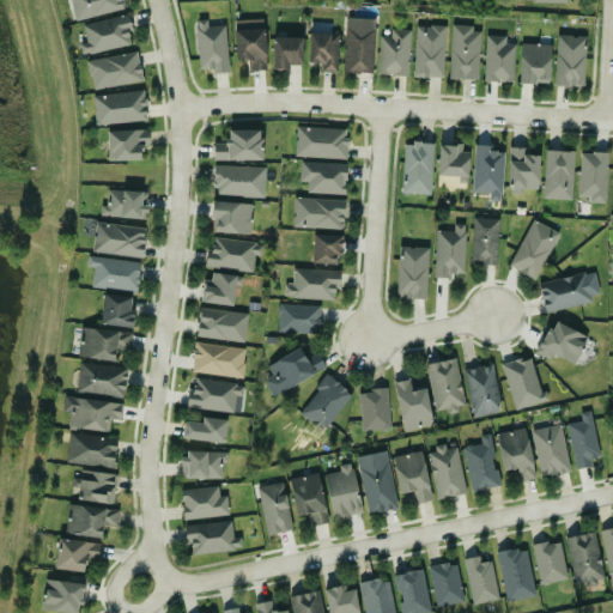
[(126,8),(123,0),(70,0),(76,22),(126,8)]
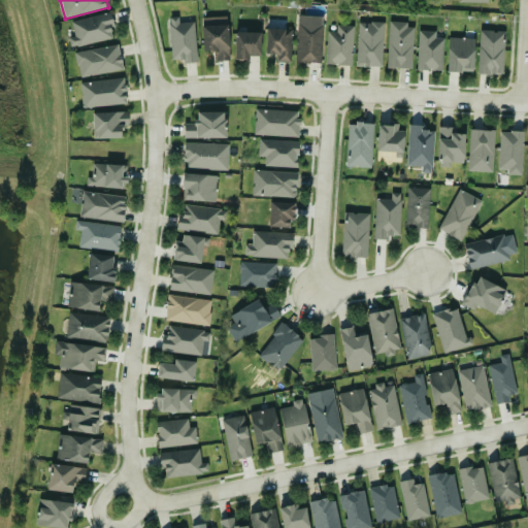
[(72,21),(75,36),(69,37),(71,47),(116,38),(110,12),(72,21)]
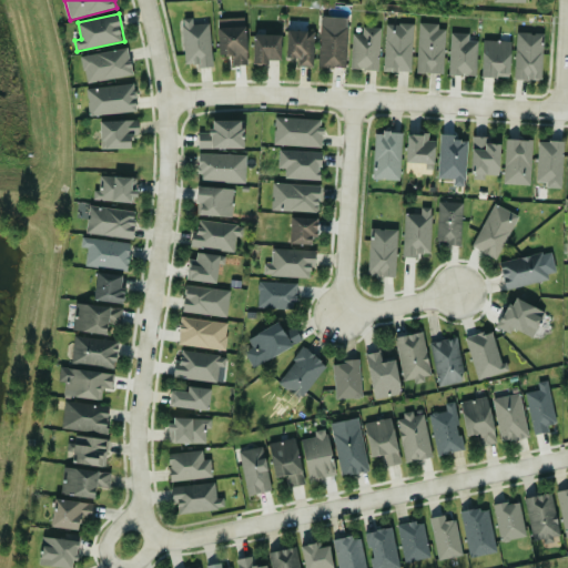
[(320,67),(347,68),(348,17),(321,17),(320,67)]
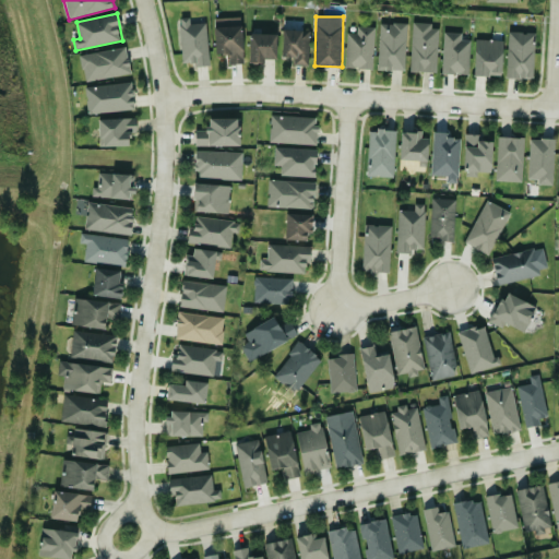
[(207,23),(190,23),(190,18),(180,18),(181,66),(209,64),(207,23)]
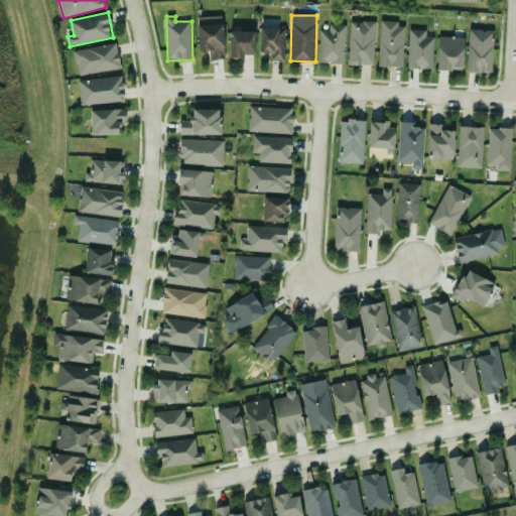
[(199,51),(212,51),(212,59),(225,59),(224,16),(199,16),(199,51)]
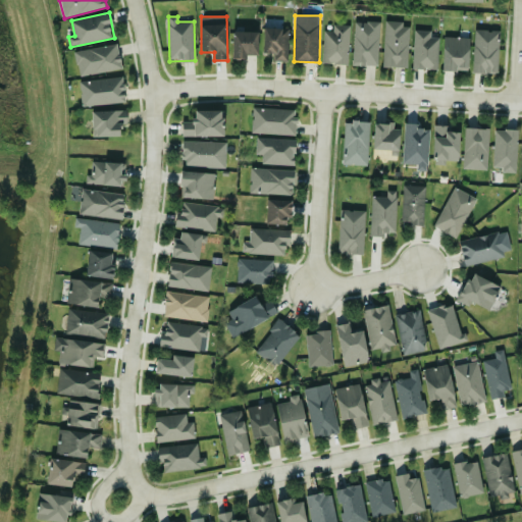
[(379,66),(380,21),(354,21),(354,65),(379,66)]
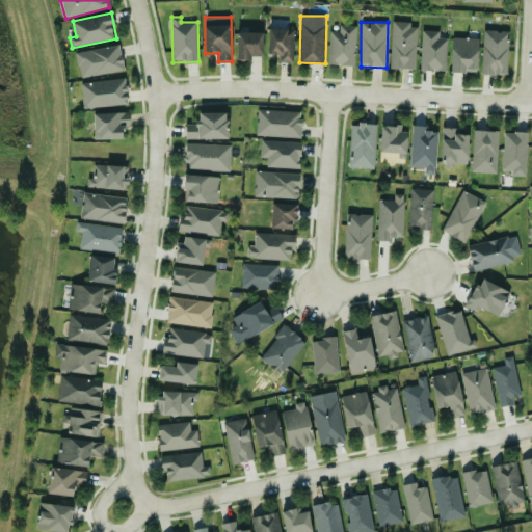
[(391,69),(417,70),(418,24),(393,23),(391,69)]
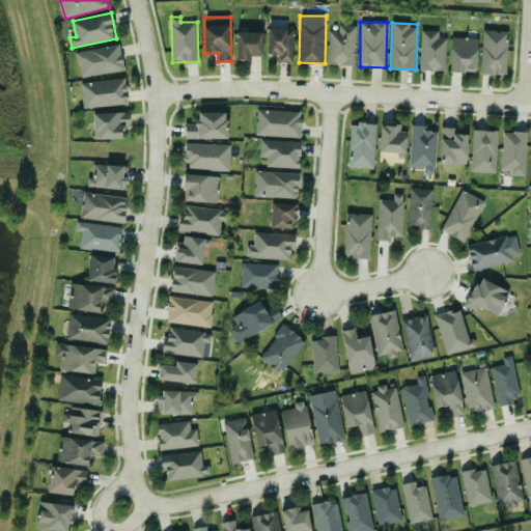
[(330,31),(329,64),(355,65),(356,25),(339,25),(339,31),(330,31)]
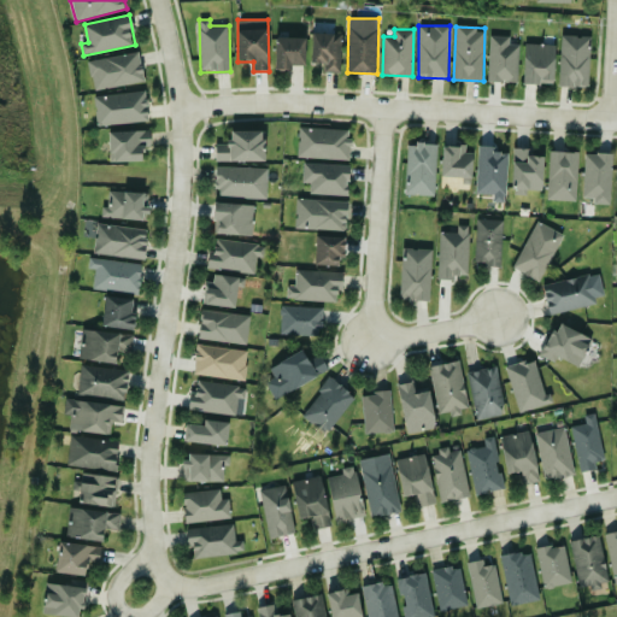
[(341,72),(342,34),(312,33),(311,64),(324,64),(324,72),(341,72)]
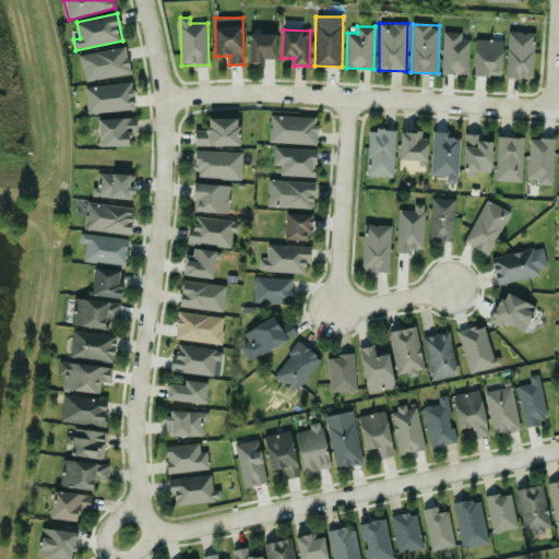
[(472,40),(462,39),(463,33),(444,32),(442,74),(470,75),(472,40)]
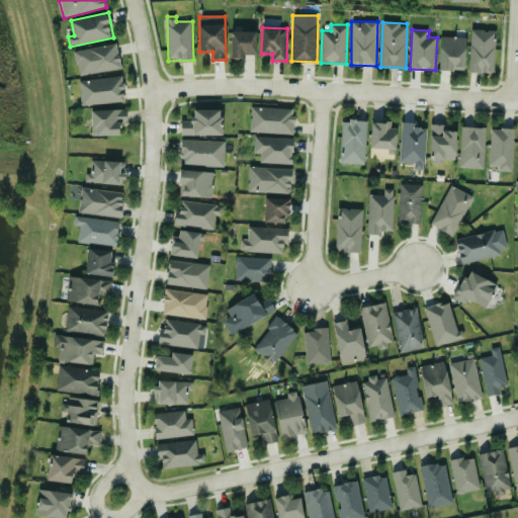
[(496,30),(471,29),(469,72),(495,73),(496,30)]
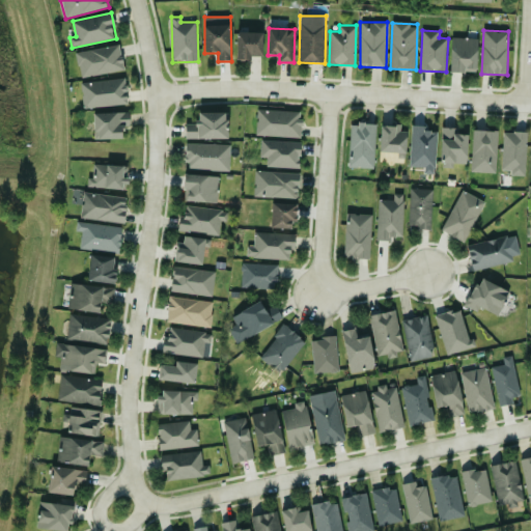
[(252,61),(252,56),(262,57),(263,33),(238,32),(236,60),(252,61)]
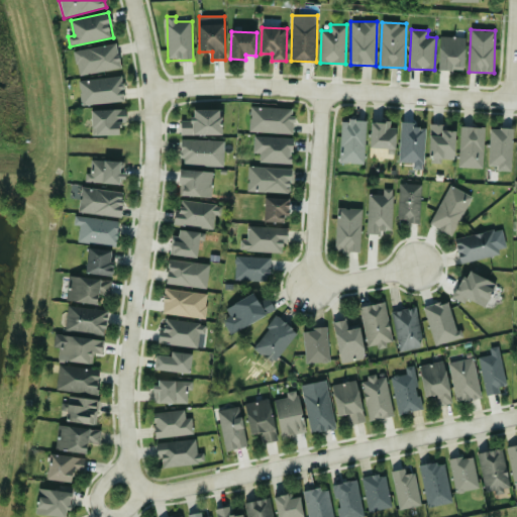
[(438,70),(463,71),(464,37),(439,36),(438,70)]
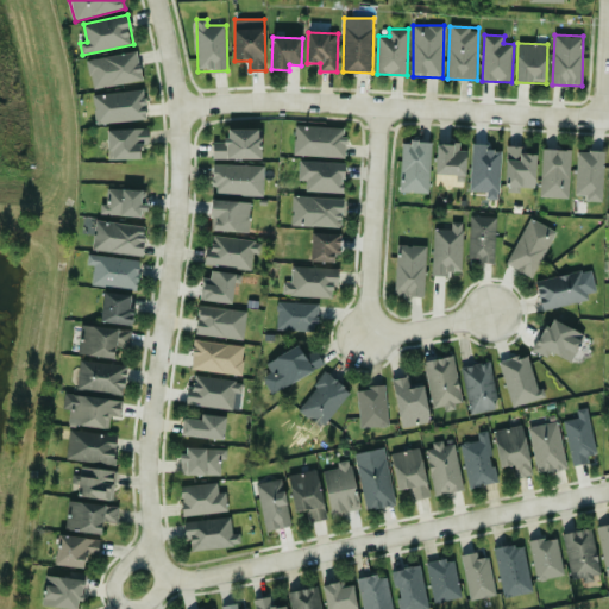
[(93,89),(143,80),(138,51),(87,60),(93,89)]
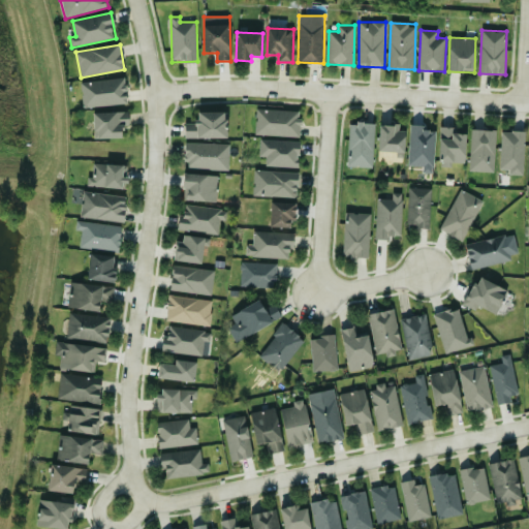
[(127,104),(126,79),(82,81),(83,106),(127,104)]
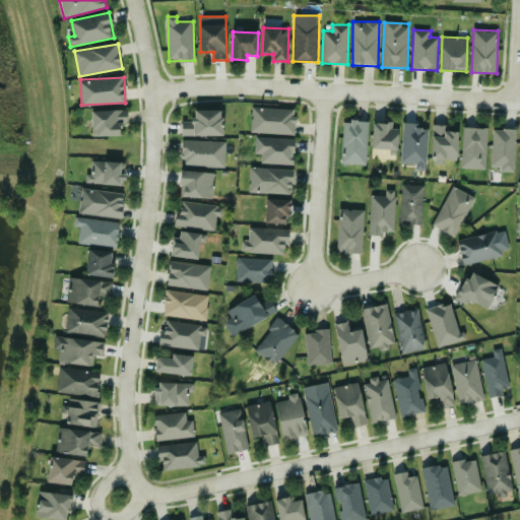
[(252,133),(295,134),(296,109),(252,108),(252,133)]
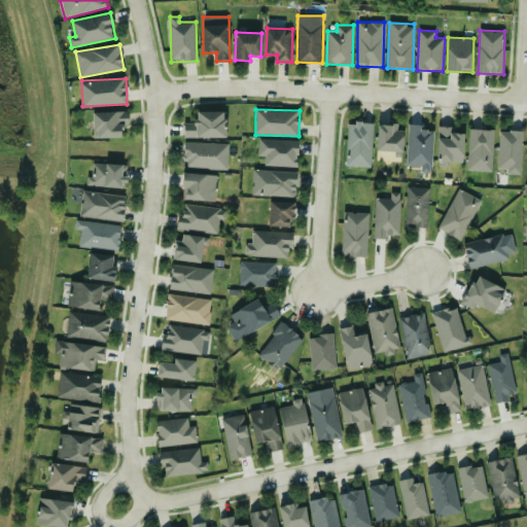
[(93,112),(93,138),(121,138),(121,125),(129,125),(128,111),(93,112)]
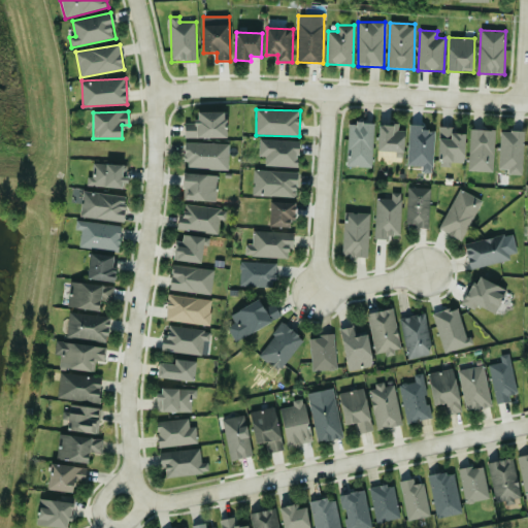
[(185,138),(226,138),(226,112),(197,111),(197,124),(185,123),(185,138)]
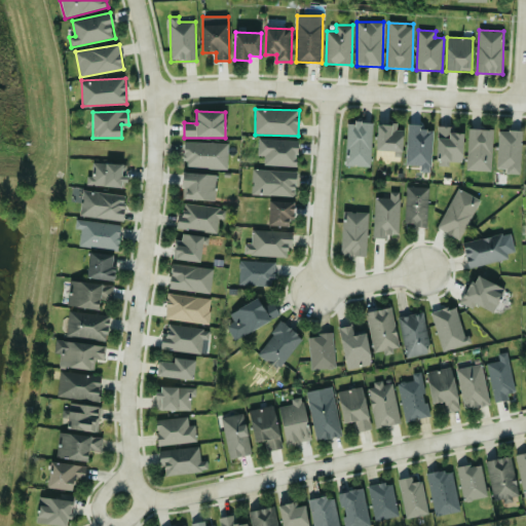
[(345,165),(372,166),(374,123),(347,122),(345,165)]
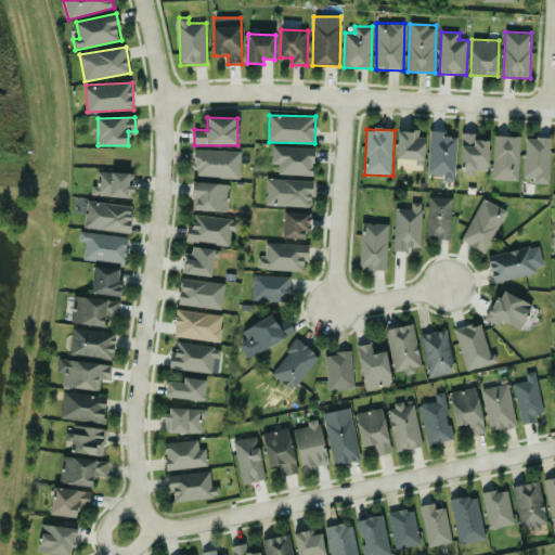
[(398,131),(397,168),(424,169),(425,138),(418,137),(418,131),(398,131)]
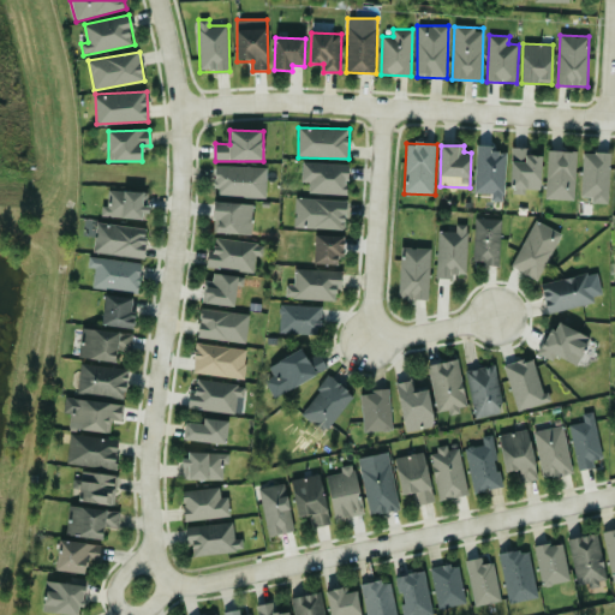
[(506,153),(491,153),(491,145),(477,145),(476,193),(493,193),(493,201),(505,201),(506,153)]
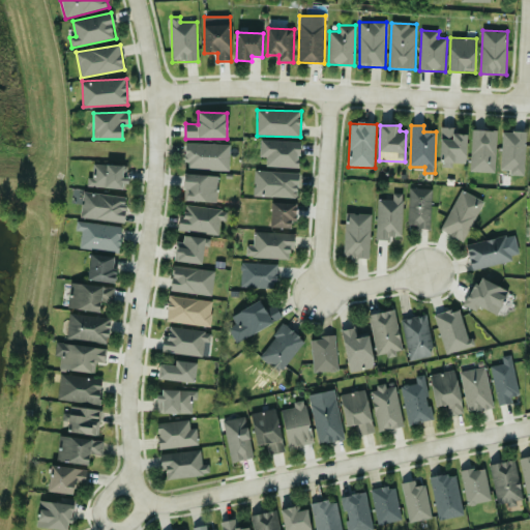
[(454,127),(441,127),(440,164),(466,164),(467,135),(454,134),(454,127)]
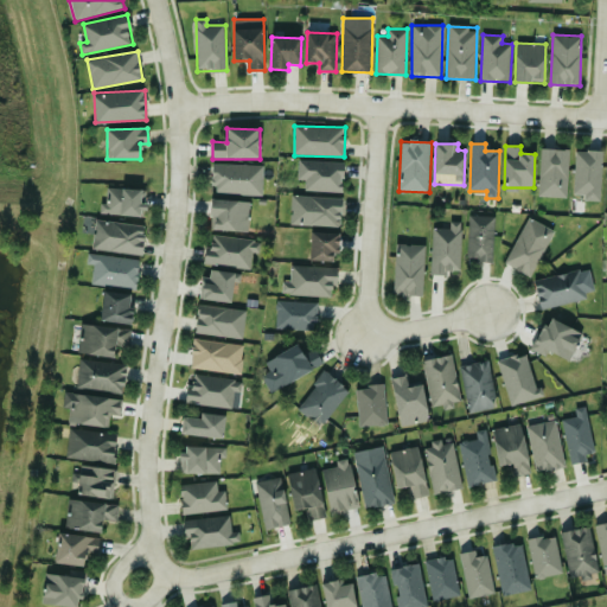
[(538,197),(568,198),(570,149),(541,148),(538,197)]
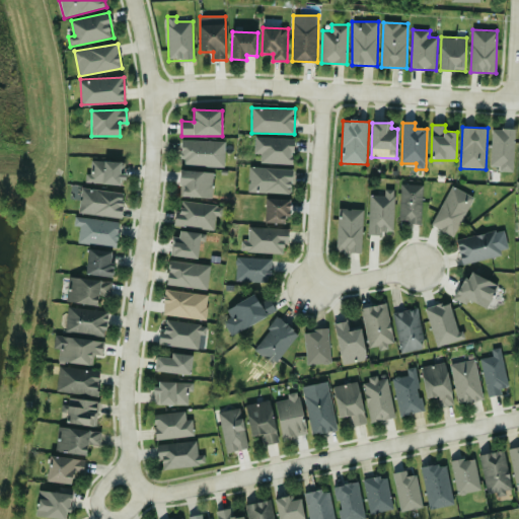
[(514,172),(516,130),(493,129),(491,166),(500,166),(500,171),(514,172)]
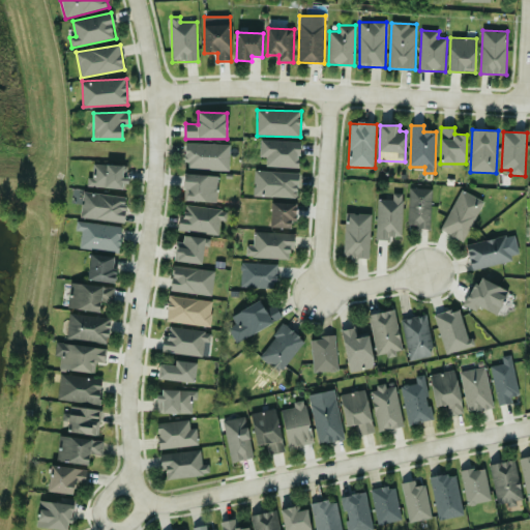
[(300,142),(261,141),(261,156),(267,157),(267,167),(299,168),(300,142)]
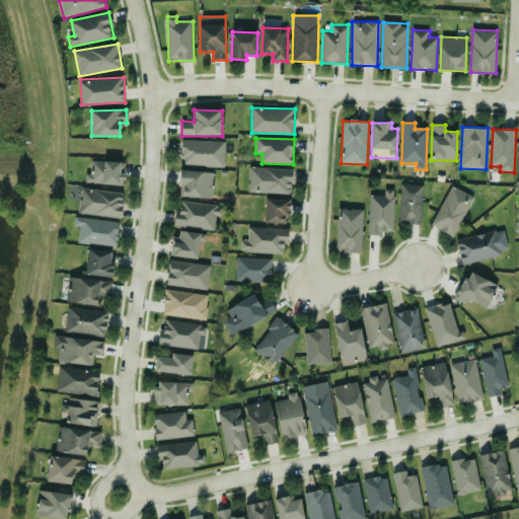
[(181,165),(225,166),(226,141),(182,140),(181,165)]
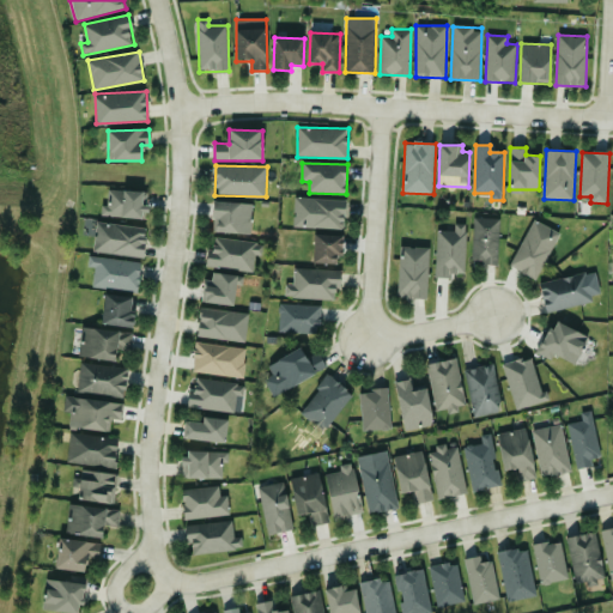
[(101,217),(147,218),(149,192),(108,190),(108,206),(102,205),(101,217)]
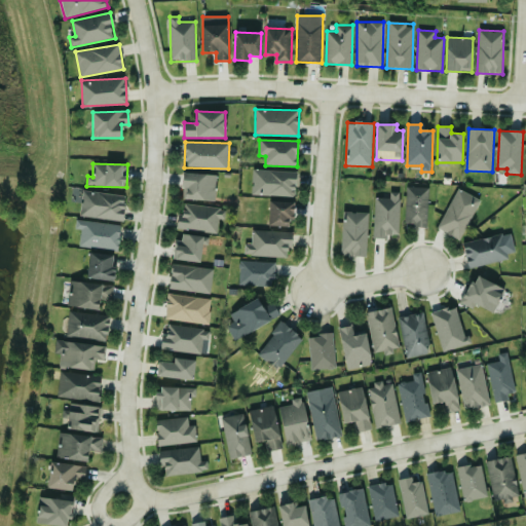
[(252,195),(296,196),(297,171),(253,170),(252,195)]
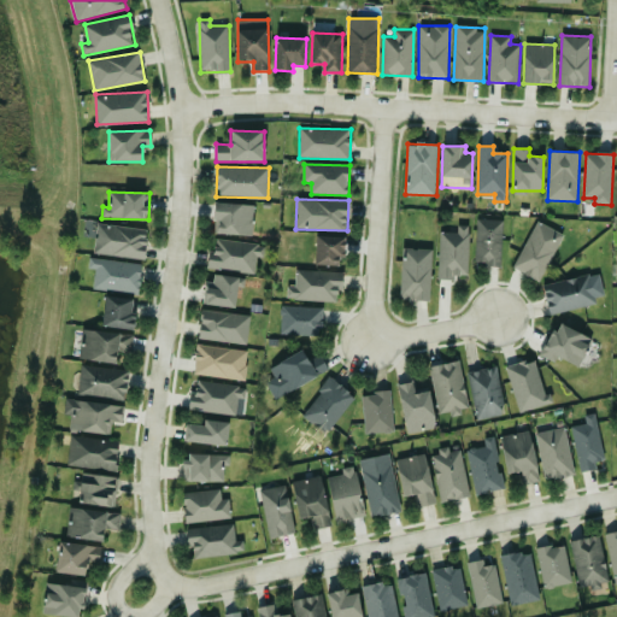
[(213,235),(253,236),(254,205),(215,204),(213,235)]
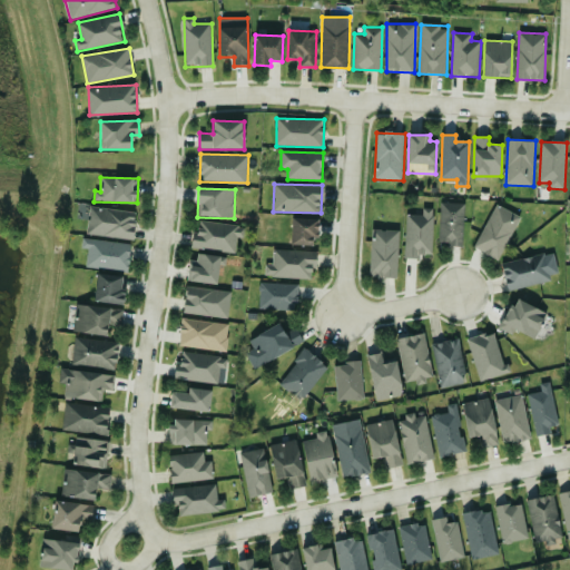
[(465,203),(441,203),(440,245),(464,245),(465,203)]
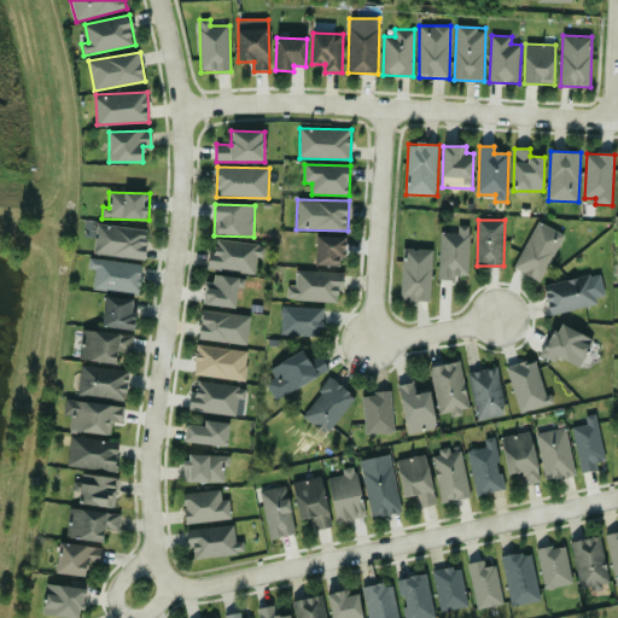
[(565,234),(538,221),(514,269),(542,283),(565,234)]
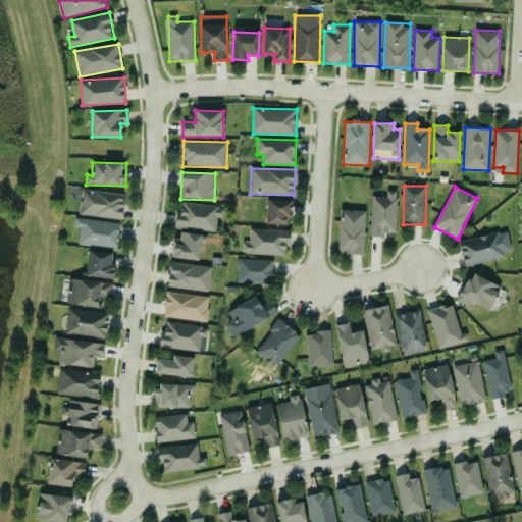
[(125,194),(83,188),(80,214),(121,220),(125,194)]
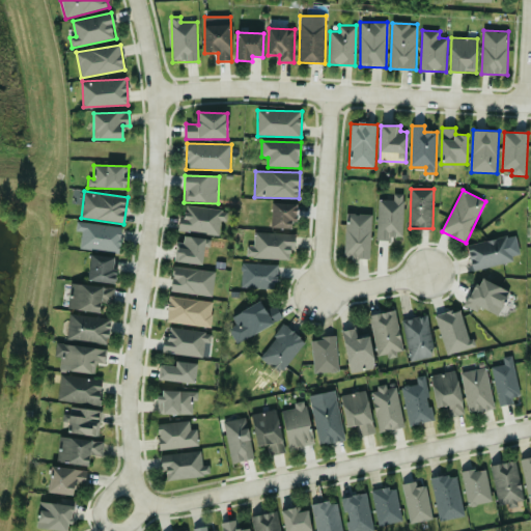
[(378,239),(403,240),(404,194),(394,194),(394,200),(379,199),(378,239)]
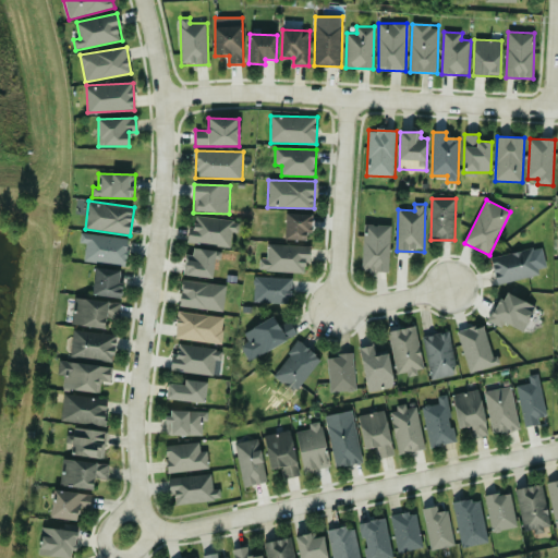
[(284,240),(310,241),(311,215),(286,214),(284,240)]
